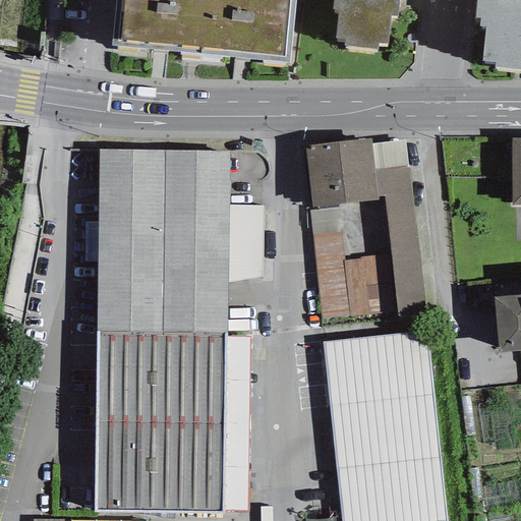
[(115,0),(111,42),(201,51),(206,0),(115,0)]
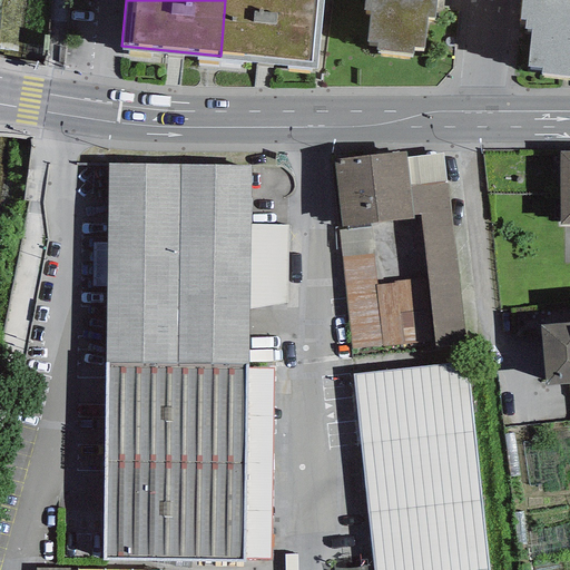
[(322,0),(225,0),(220,56),(316,66),(322,0)]
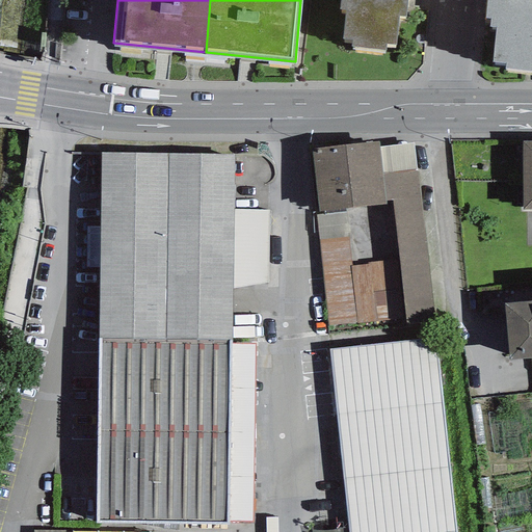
[(406,0),(340,0),(340,5),(345,5),(342,35),(351,36),(350,43),(386,47),(387,42),(396,42),(399,14),(405,14),(406,0)]
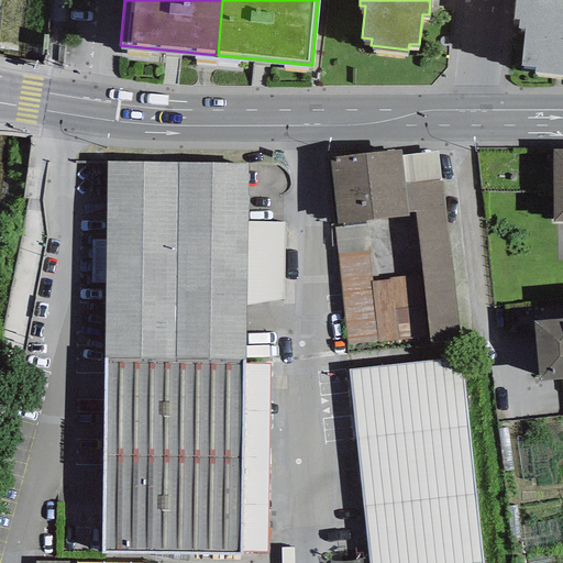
[(562,0),(515,0),(514,13),(519,14),(519,24),(525,24),(521,62),(534,63),(534,68),(562,70),(562,0)]
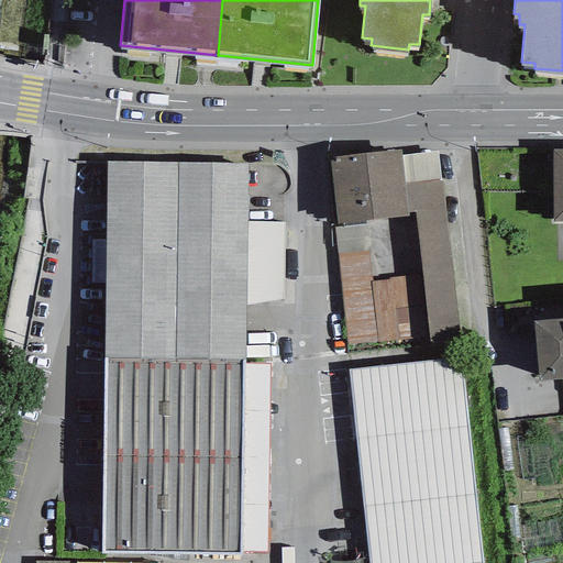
[(400,147),(329,156),(338,223),(409,214),(408,211),(405,183),(401,155),(400,147)]
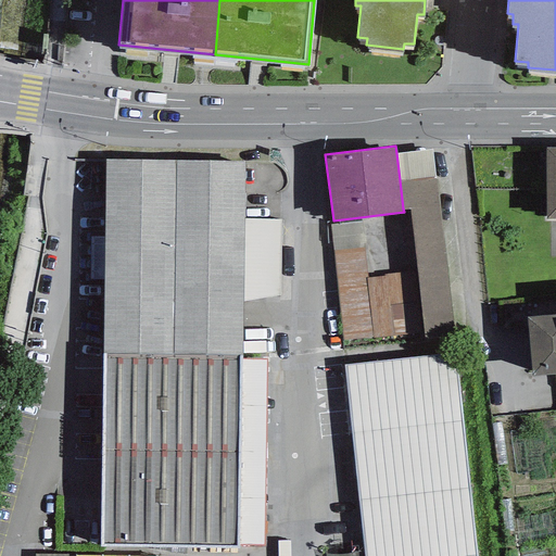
[(555,146),(545,147),(546,217),(555,217),(555,146)]
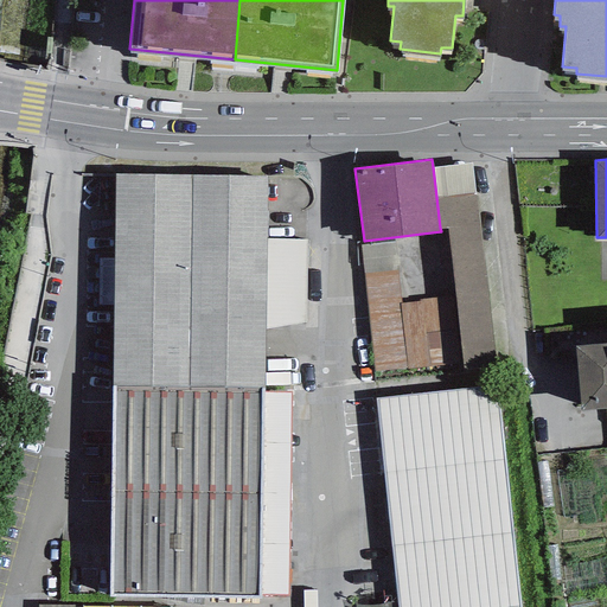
[(471,164),(433,167),(436,197),(474,192),(471,164)]
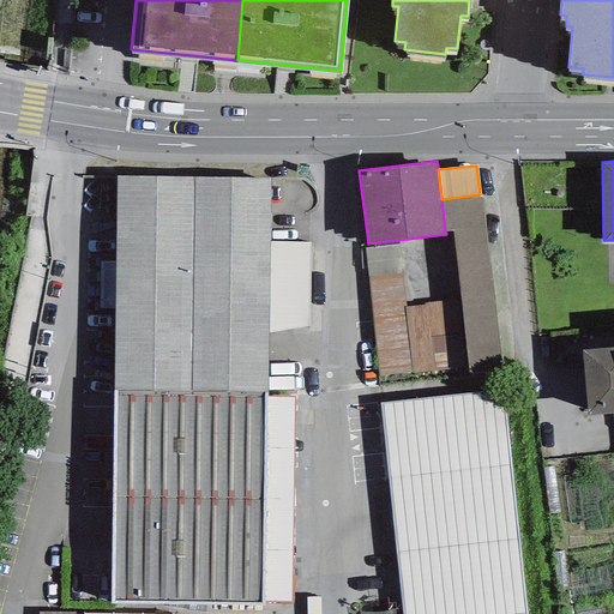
[(116,175),(114,389),(118,389),(266,391),(270,176),(116,175)]
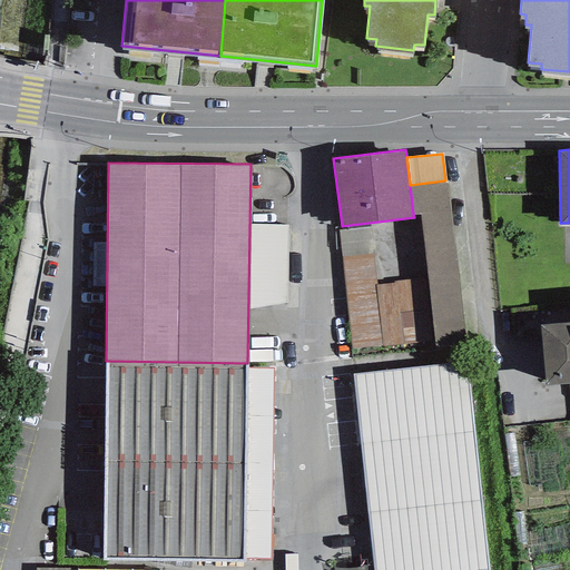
[(465,343),(445,180),(410,185),(413,214),(421,214),(426,276),(432,341),(433,347),(465,343)]
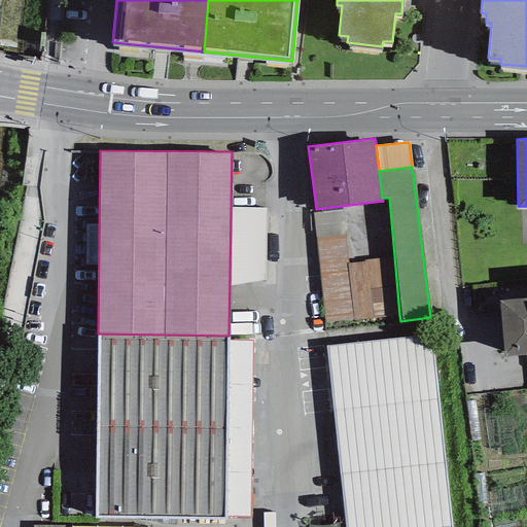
[(344,210),(312,213),(314,237),(345,234),(346,234),(344,210)]
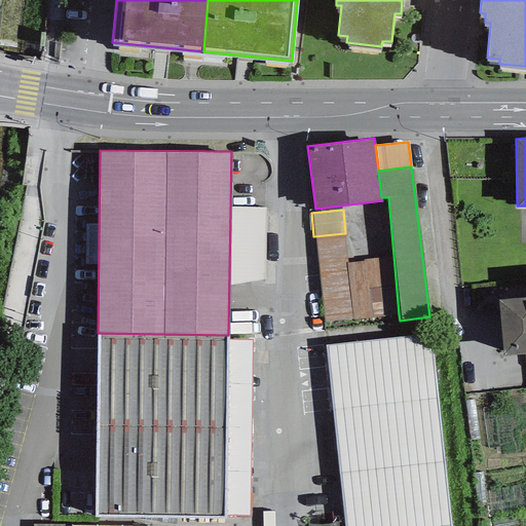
[(344,233),(313,236),(326,322),(399,314),(393,255),(364,259),(364,261),(347,263),(344,233)]
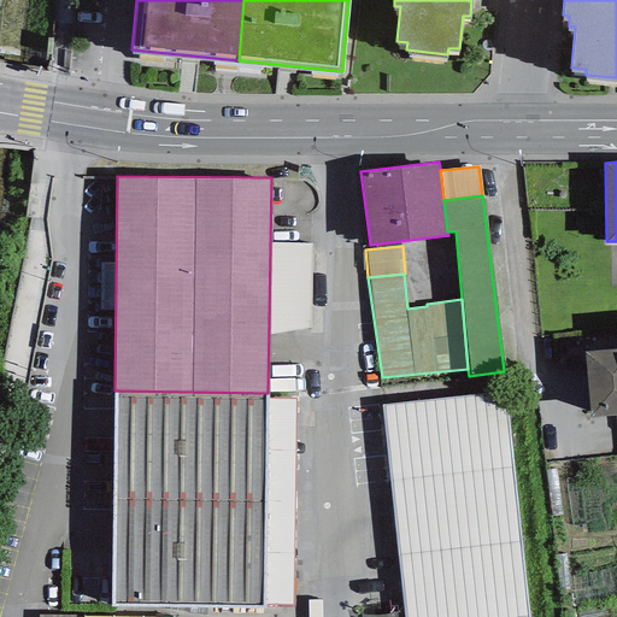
[(616,347),(585,351),(591,415),(616,412),(616,347)]
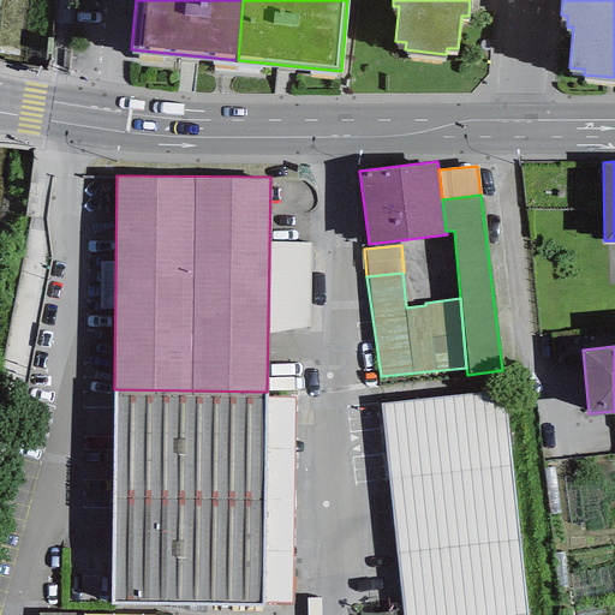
[(263,604),(267,392),(118,389),(111,603),(263,604)]
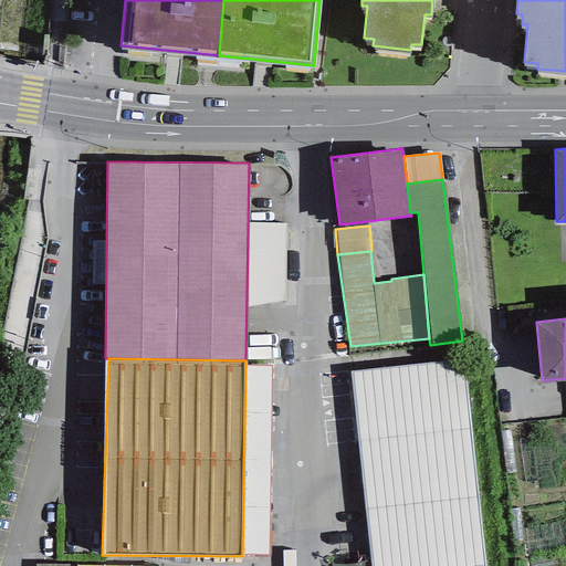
[(486,565),(462,359),(348,373),(370,565),(486,565)]
